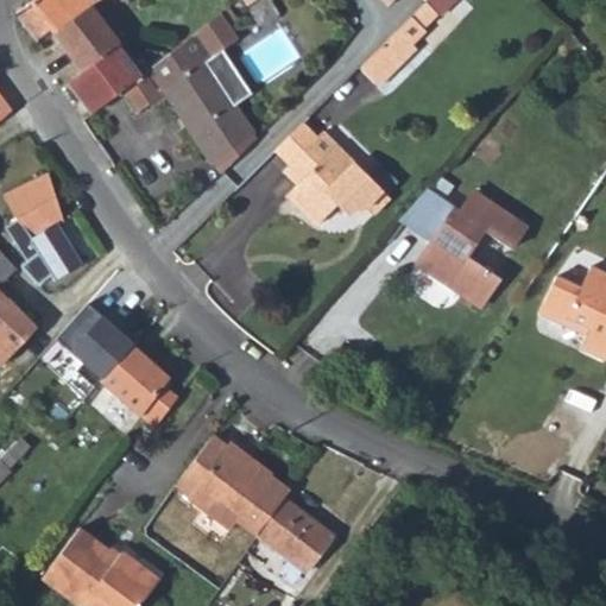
[(30,0),(16,11),(37,39),(51,29),(54,32),(102,0),(124,0),(126,2),(128,0),(30,0)]
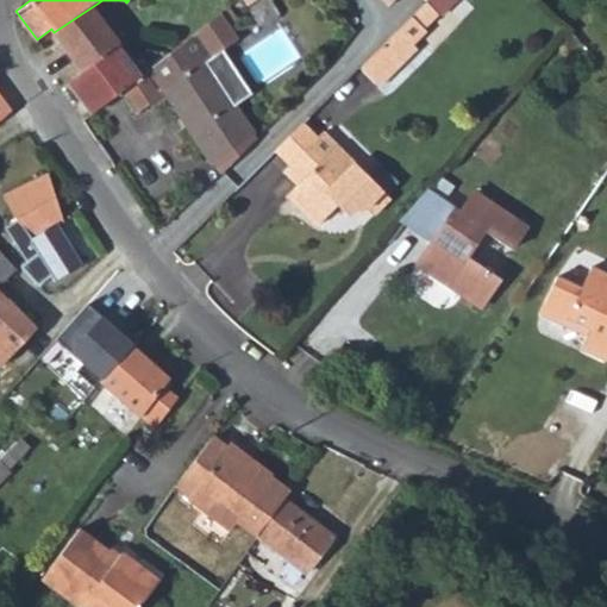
[(100,19),(126,2),(124,0),(102,0),(54,32),(82,69),(100,55),(118,42),(100,19)]
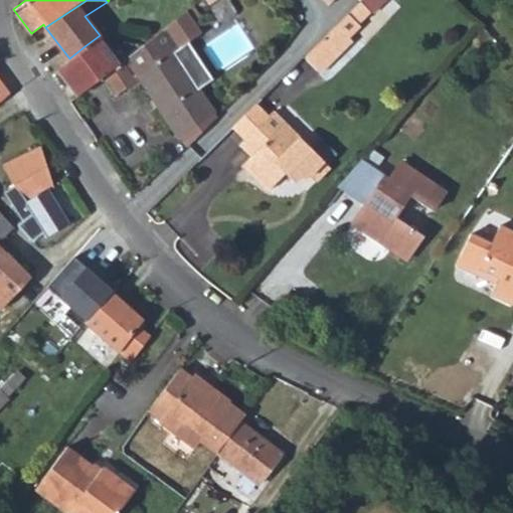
[(109,0),(107,2),(119,14),(134,0),(109,0)]
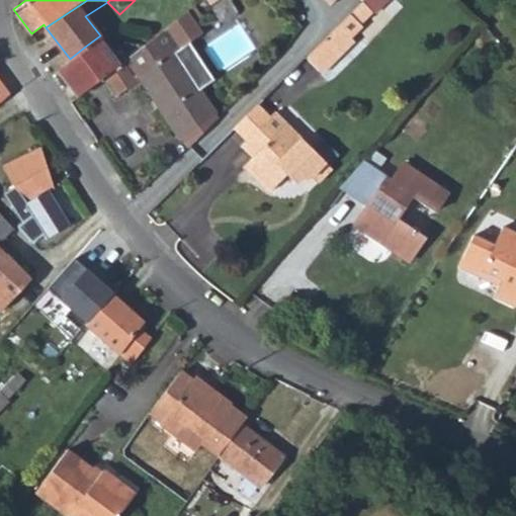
[(366,12),(358,4),(307,56),(323,72),(355,38),(352,35),(364,23),(359,19),(366,12)]
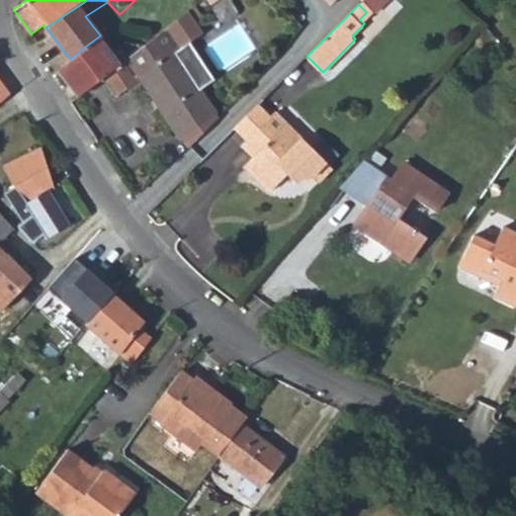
[(171,23),(127,58),(121,63),(105,75),(117,92),(136,80),(133,74),(136,72),(178,136),(181,134),(213,112),(181,64),(187,60),(178,47),(199,32),(190,20),(199,14),(193,5),(180,16),(171,23)]
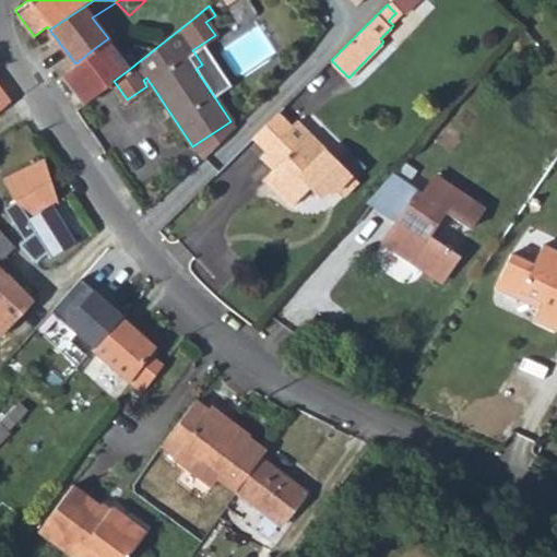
[(92,50),(75,63),(61,74),(83,103),(114,81),(131,68),(108,38),(92,50)]
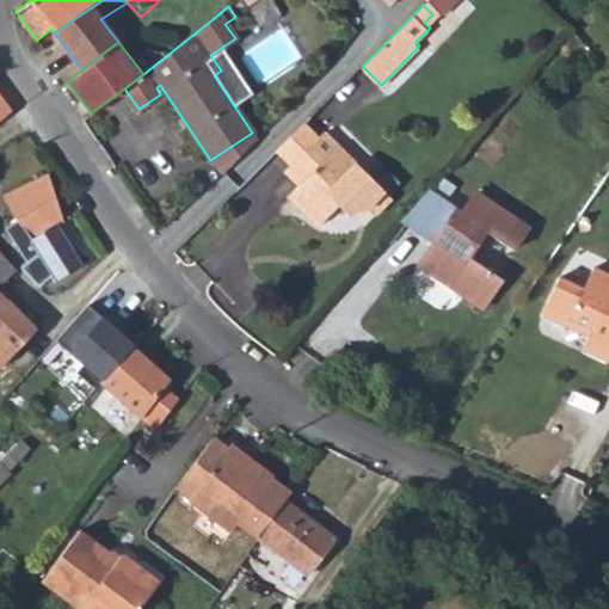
[(280,148),(294,162),(321,136),(306,121),(290,136),(280,148)]
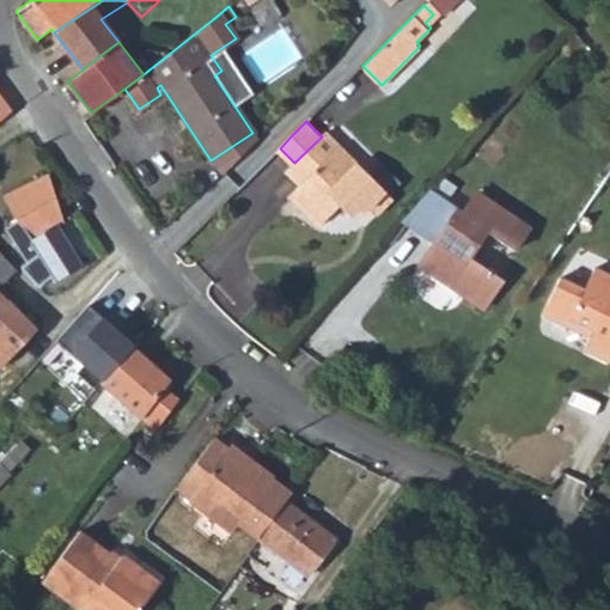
[(378,214),(394,196),(358,160),(353,166),(336,151),(342,145),(333,135),(327,130),(322,136),(294,163),(288,169),(303,182),(291,194),(322,224),(341,205),(351,214),(358,206),(371,207),(378,214)]
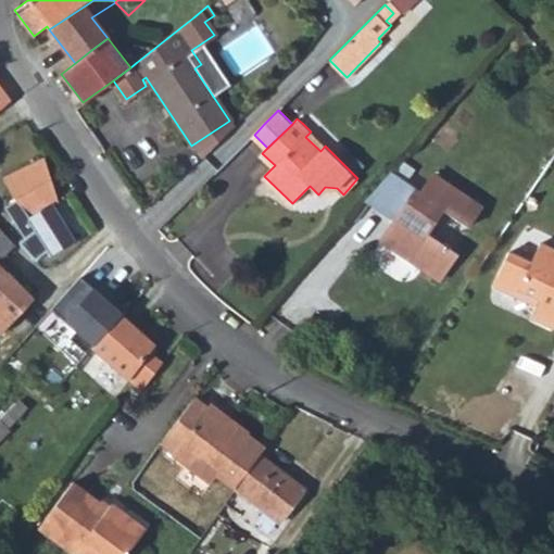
[(229,121),(194,143),(202,155),(233,126),(229,121)]
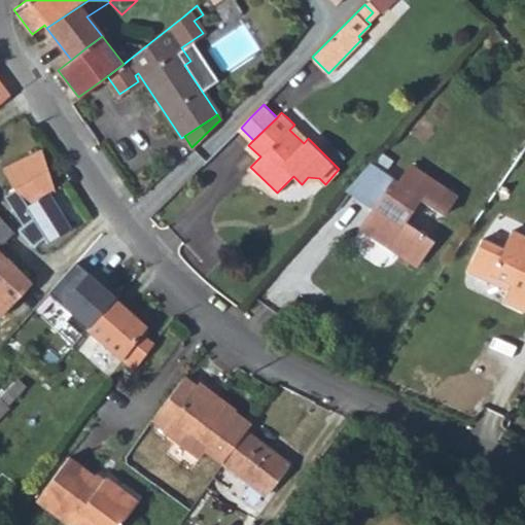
[(308,138),(294,125),(289,130),(304,143),(308,138)]
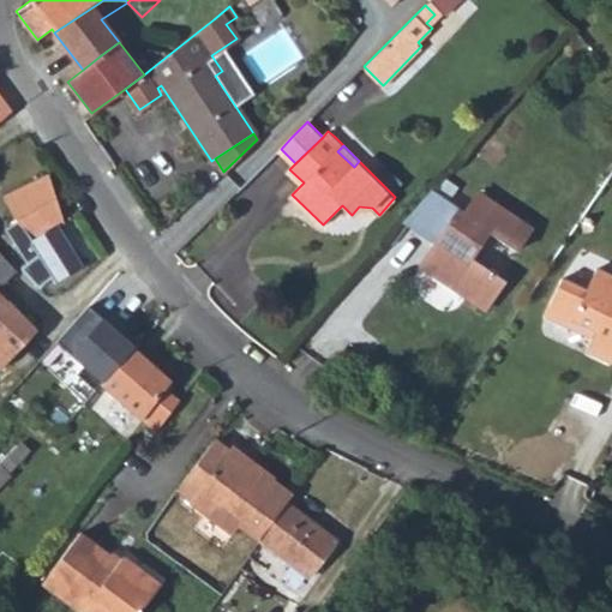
[(29,264),(23,268),(42,289),(83,264),(60,225),(64,222),(47,172),(6,196),(22,223),(9,231),(19,249),(33,241),(41,256),(29,264)]
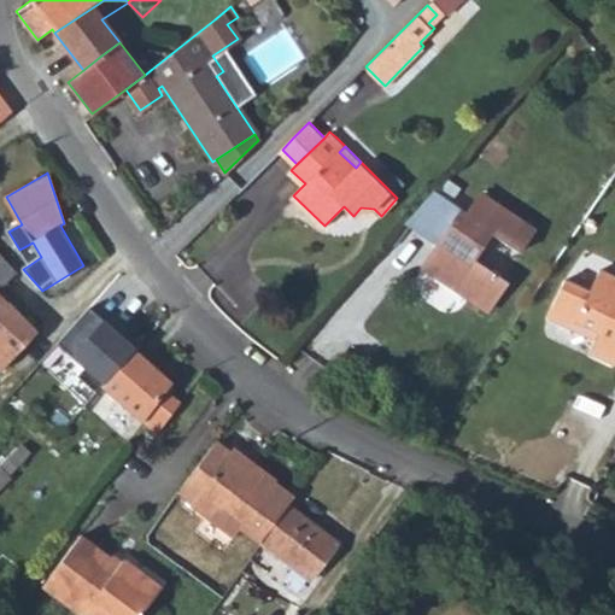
[(433,193),(417,210),(455,240),(435,267),(491,310),(510,285),(475,261),(493,235),(520,255),(536,233),(482,195),(468,217),(433,193)]
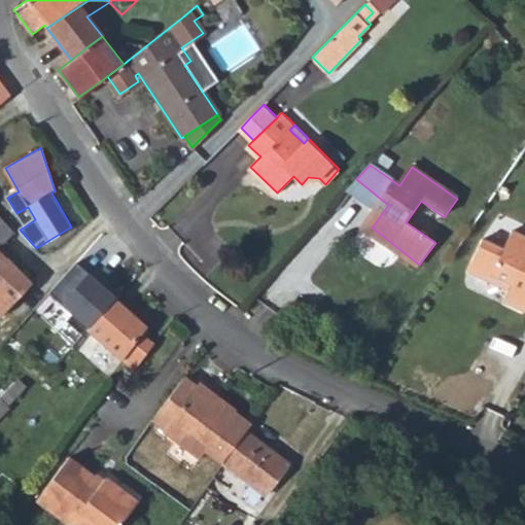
[(28,207),(16,213),(25,226),(35,219),(28,207)]
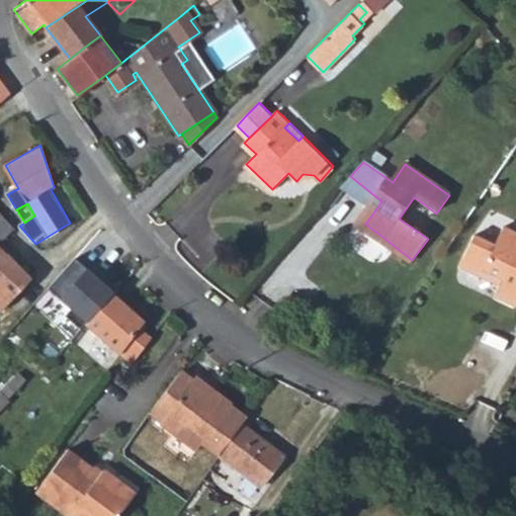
[(0,249),(0,242),(14,229),(0,212),(0,306),(4,310),(33,279),(9,255),(7,257),(0,249)]
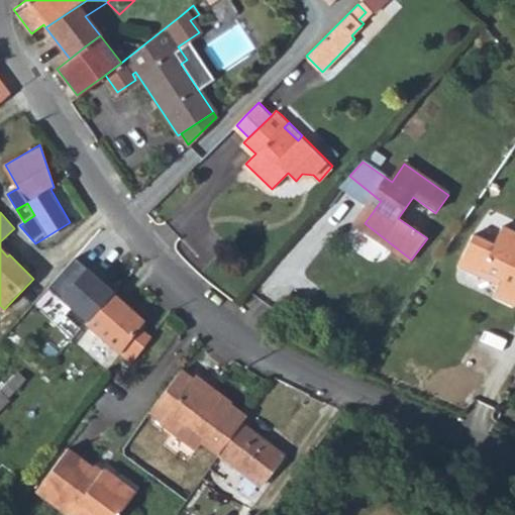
[(514,232),(503,227),(493,246),(474,236),(457,267),(479,278),(483,270),(501,279),(497,286),(492,297),(514,308),(514,232)]
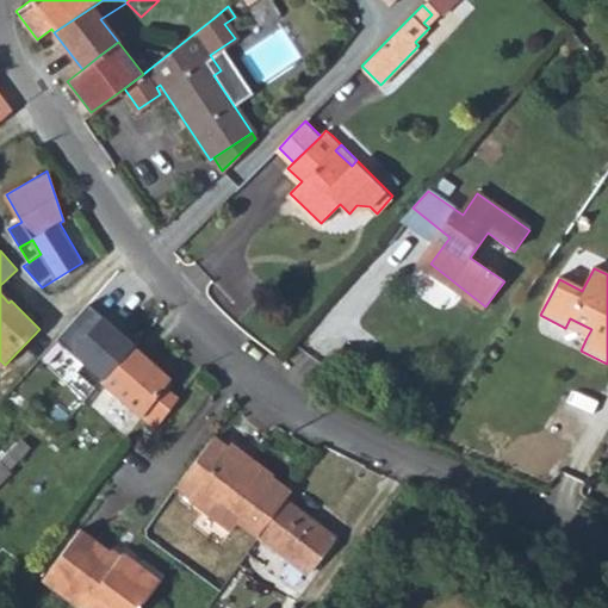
[(131,324),(100,296),(68,330),(74,335),(53,359),(23,384),(32,392),(66,365),(78,377),(98,359),(100,360),(131,324)]
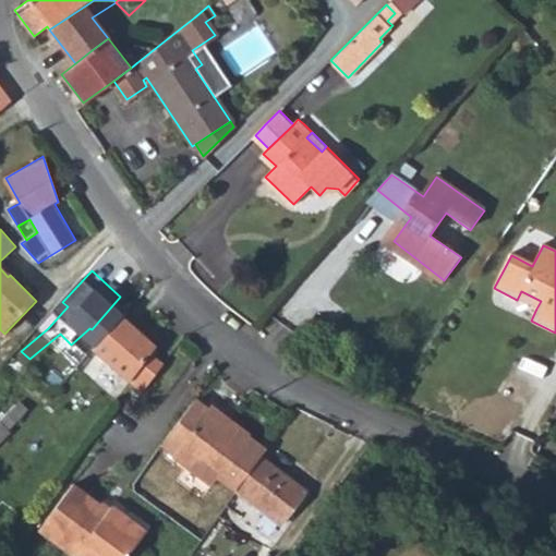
[(541,301),(521,291),(517,300),(536,309),(541,301)]
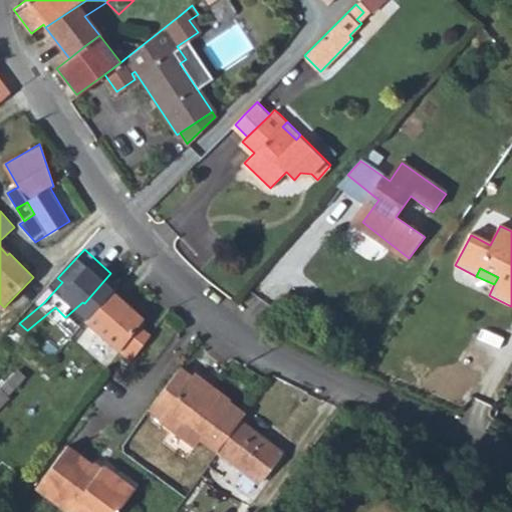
[(143,314),(111,286),(85,316),(131,356),(151,330),(139,320),(143,314)]
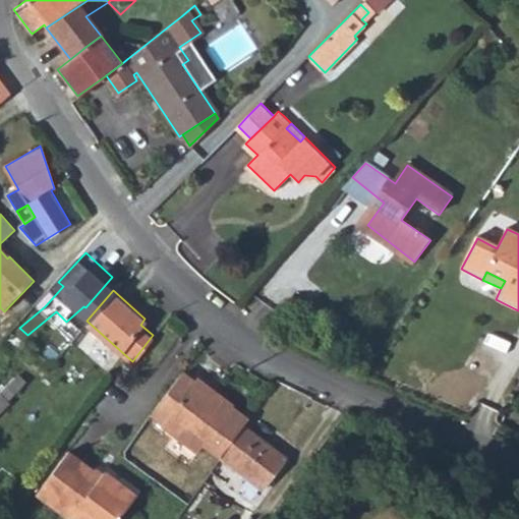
[(180,371),(149,416),(161,424),(160,426),(196,453),(202,446),(220,459),(243,425),(248,419),(231,406),(232,404),(195,378),(193,381),(180,371)]
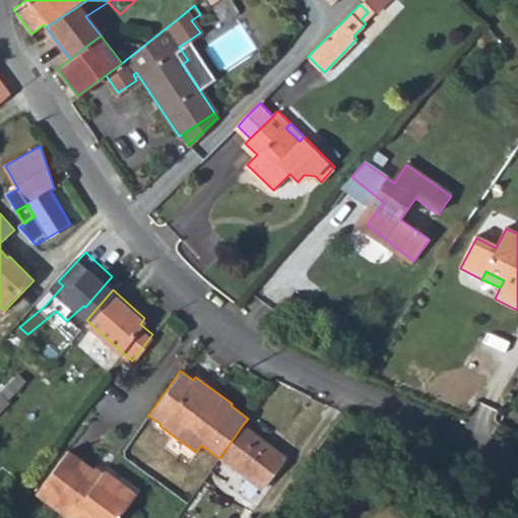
[(36,391),(19,372),(0,391),(0,414),(13,401),(19,407),(36,391)]
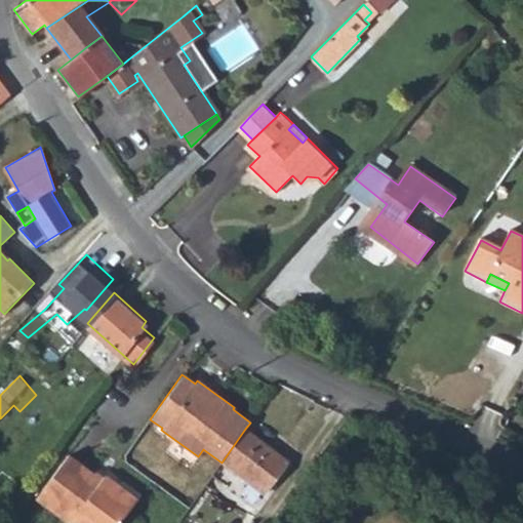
[(288,461),(245,429),(222,463),(265,493),(288,461)]
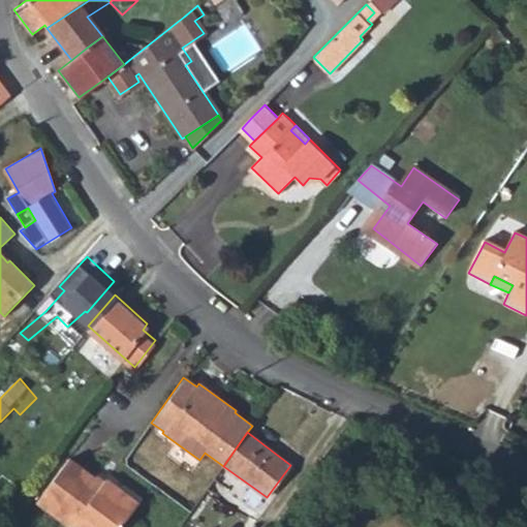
[(119,526),(137,503),(104,479),(100,485),(93,478),(68,461),(35,504),(64,526),(71,526),(79,518),(90,526),(119,526)]
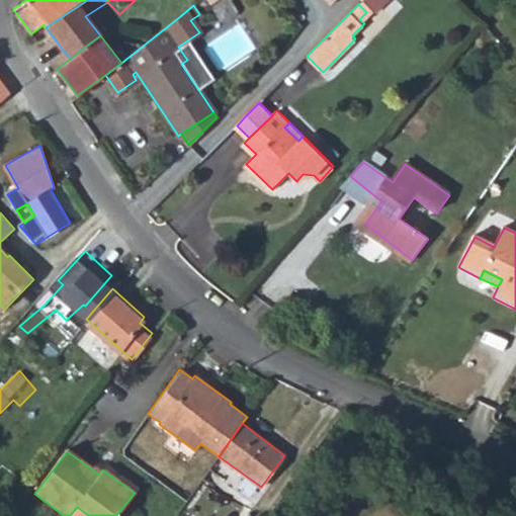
[(95,464),(91,468),(98,475),(102,469),(95,464)]
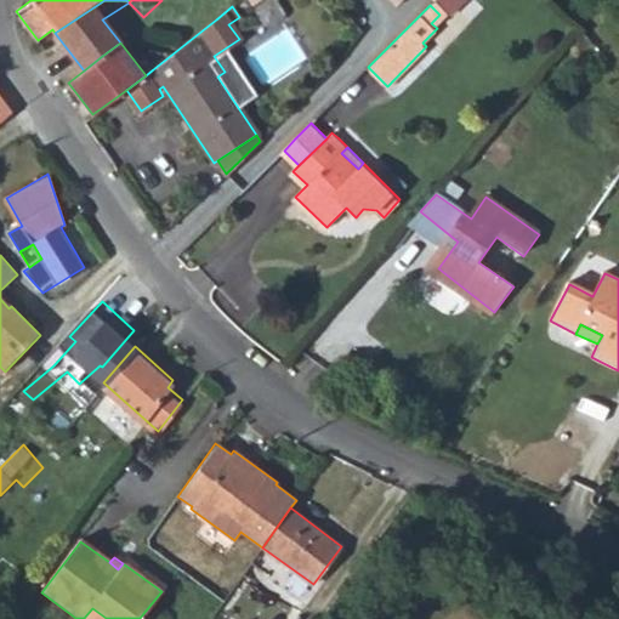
[(106,618),(92,608),(84,618),(106,618)]
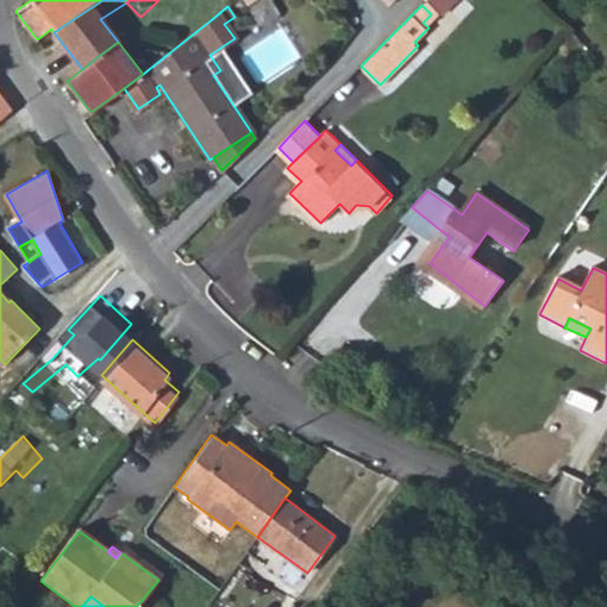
All buildings are outlined.
